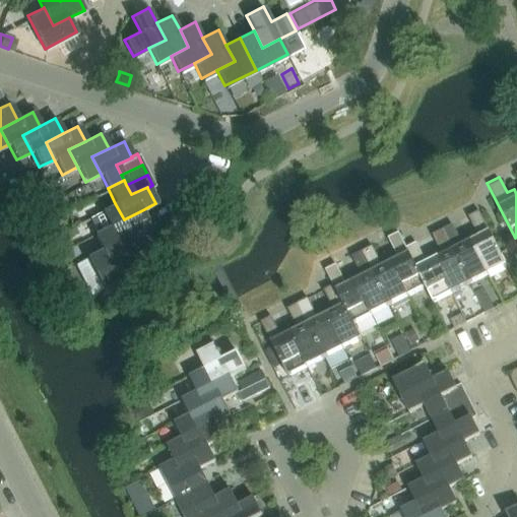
[(148,227),(140,211),(124,219),(115,203),(100,210),(107,225),(116,243),(132,235),(148,227)]
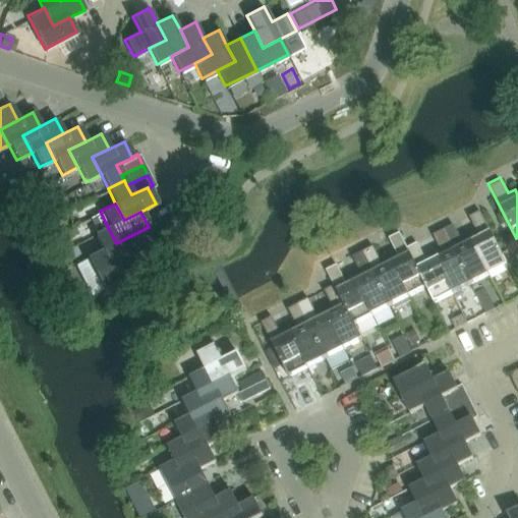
[(506,263),(478,209),(478,208),(468,213),(478,233),(470,237),(488,272),(506,263)]
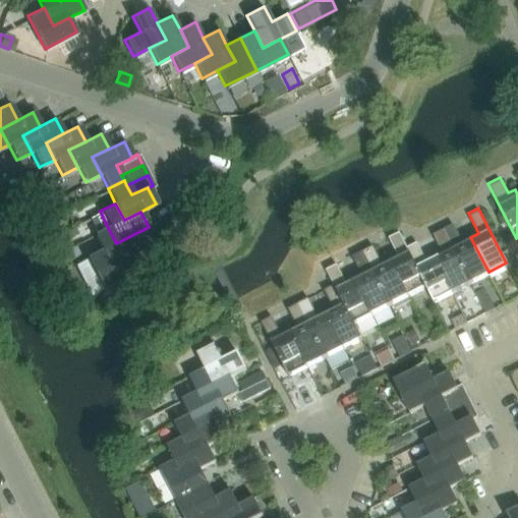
[(470,281),(488,272),(470,237),(462,241),(453,222),(443,227),(470,281)]
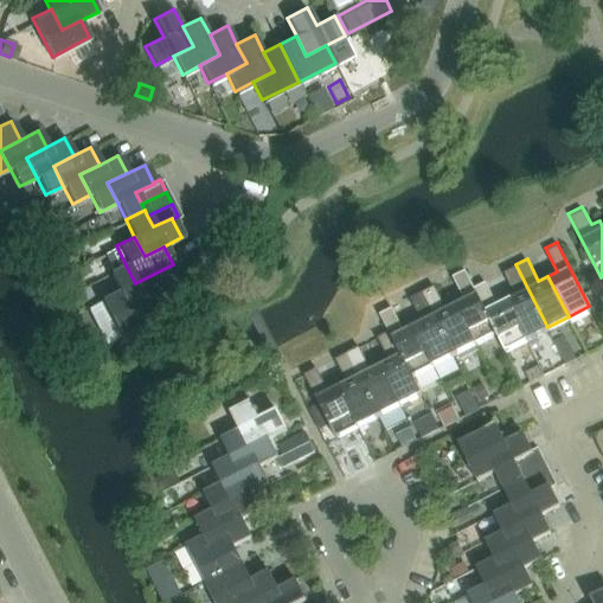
[(164,292),(154,274),(135,283),(124,263),(107,273),(116,290),(127,310),(146,300),(164,292)]
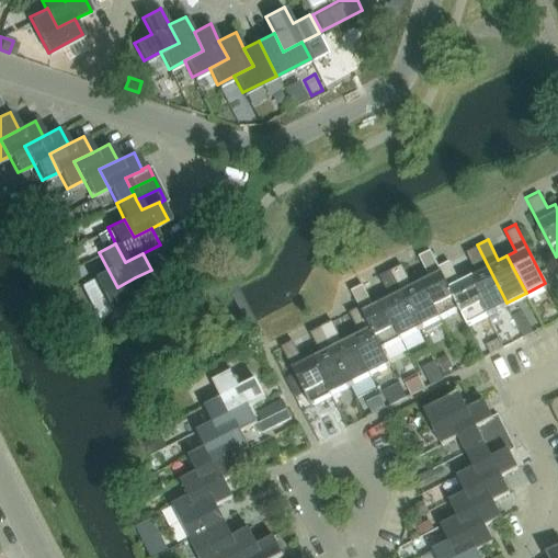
[(487,312),(507,303),(477,245),(465,250),(476,271),(468,275),(487,312)]
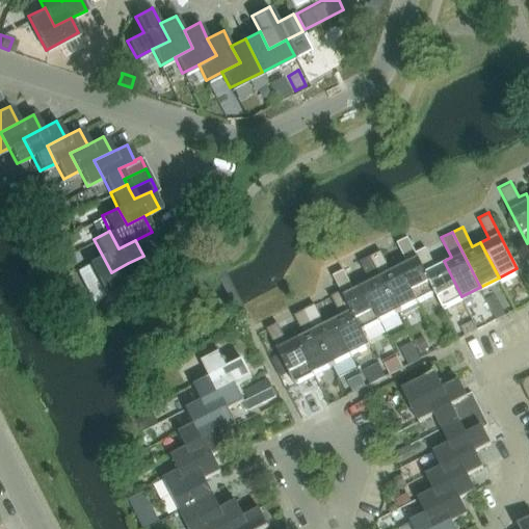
[(435,290),(415,249),(407,234),(396,240),(406,259),(397,263),(416,299),(434,291),(435,290)]
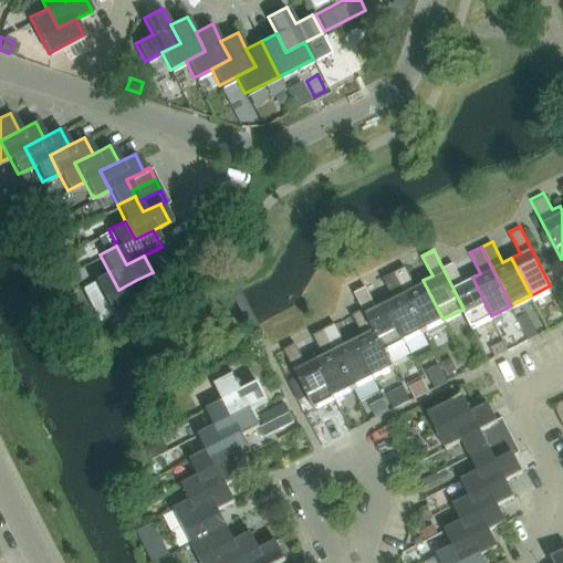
[(464,282),(452,261),(451,260),(441,266),(464,309),(462,310),(470,325),(491,315),(472,278),(464,282)]
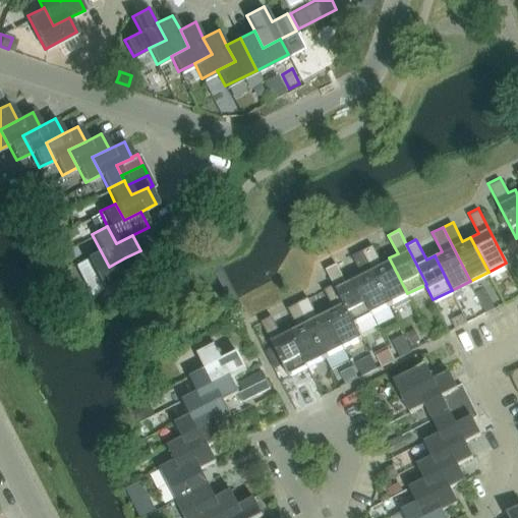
[(381,262),(371,243),(361,248),(389,302),(407,293),(389,257),(381,262)]
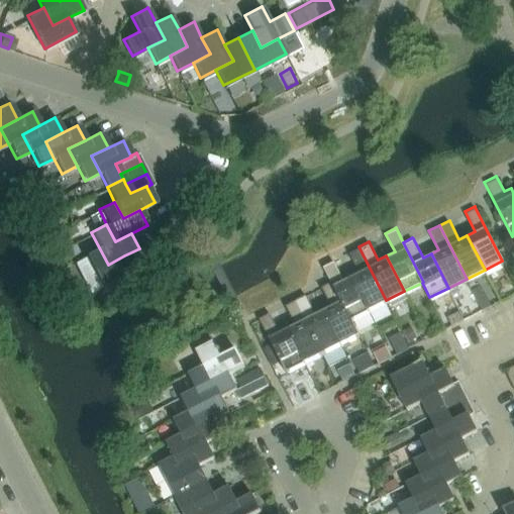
[(386,300),(358,246),(349,250),(360,270),(350,275),(368,309),(386,300)]
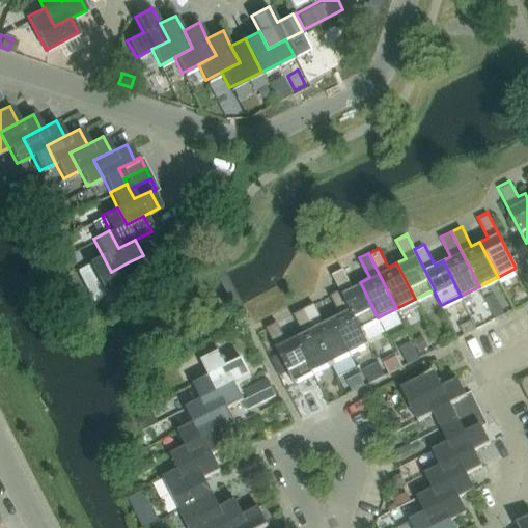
[(136,278),(128,262),(111,272),(102,254),(86,262),(103,295),(136,278)]
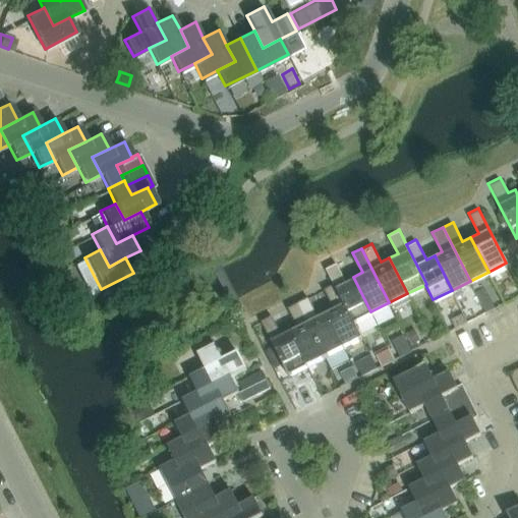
[(353,321),(353,320),(370,311),(353,277),(345,281),(336,262),(325,267),(333,282),(353,321)]
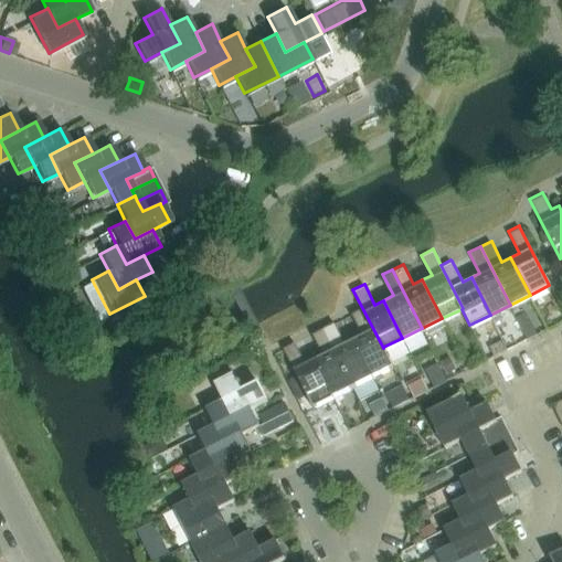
[(392,364),(383,347),(383,348),(361,306),(351,311),(361,332),(353,337),(372,374),(392,364)]
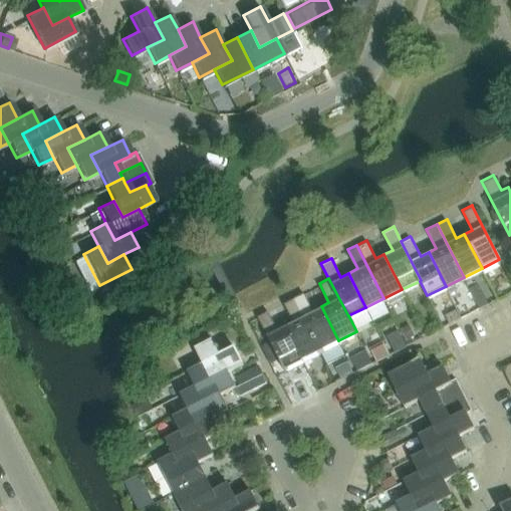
[(338,340),(321,306),(313,310),(303,291),(293,296),(320,349),(338,340)]
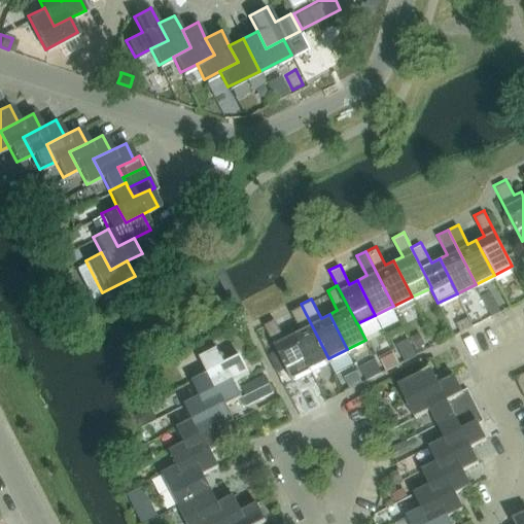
[(493,301),(484,306),(489,315),(497,310),(493,301)]
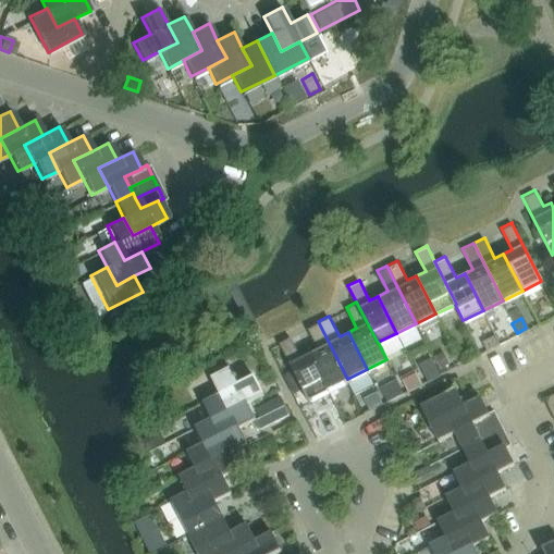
[(347,379),(318,321),(307,327),(318,347),(309,352),(328,389),(347,379)]
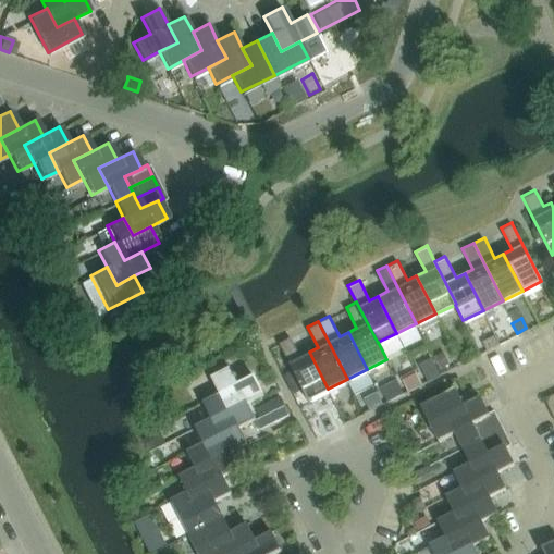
[(300,356),(290,335),(278,341),(308,399),(328,389),(309,352),(300,356)]
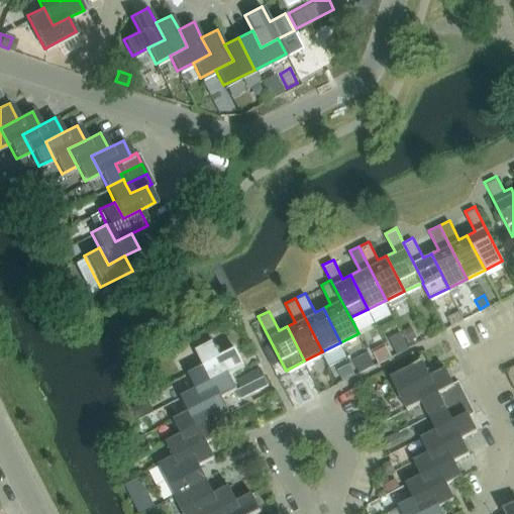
[(456,311),(447,316),(451,324),(460,319),(456,311)]
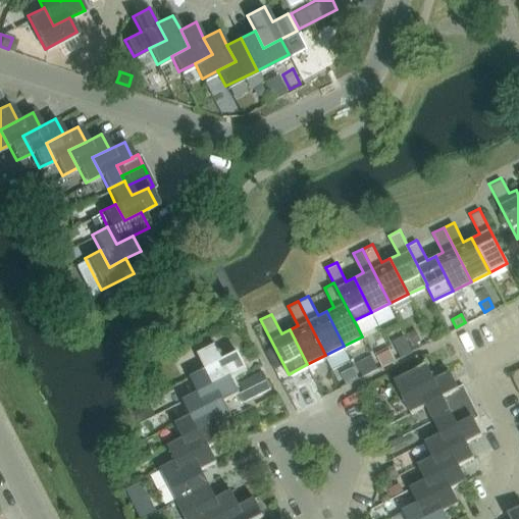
[(412,328),(404,332),(412,348),(420,344),(412,328)]
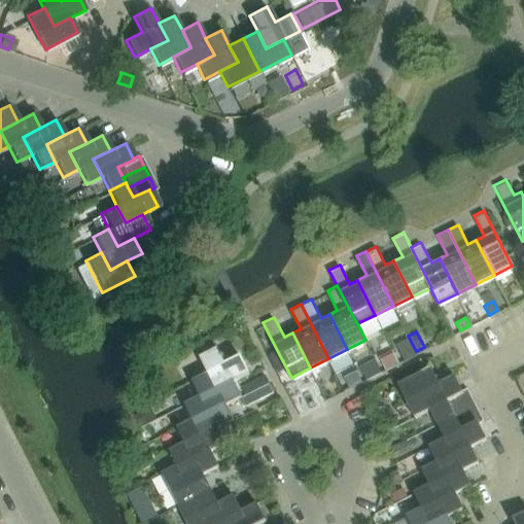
[(198,355),(206,372),(214,389),(232,380),(247,373),(238,355),(222,363),(214,347),(198,355)]
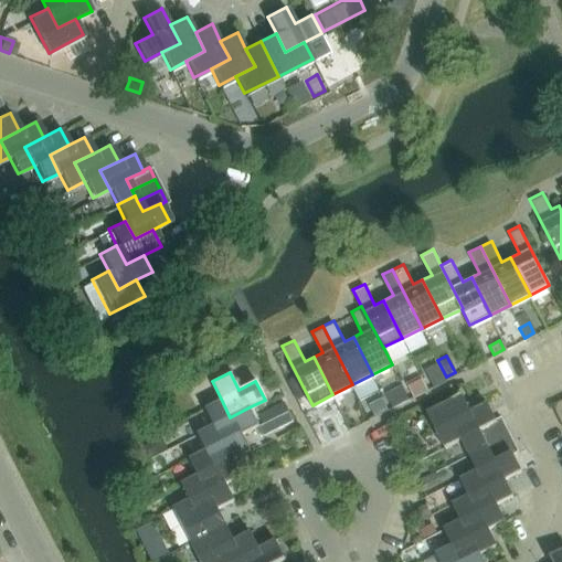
[(417,374),(404,382),(412,396),(425,389),(417,374)]
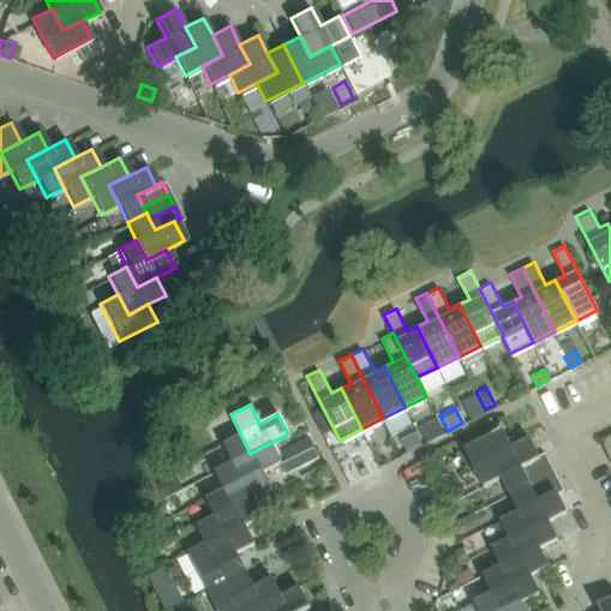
[(435,417),(415,426),(424,442),(442,432),(435,417)]
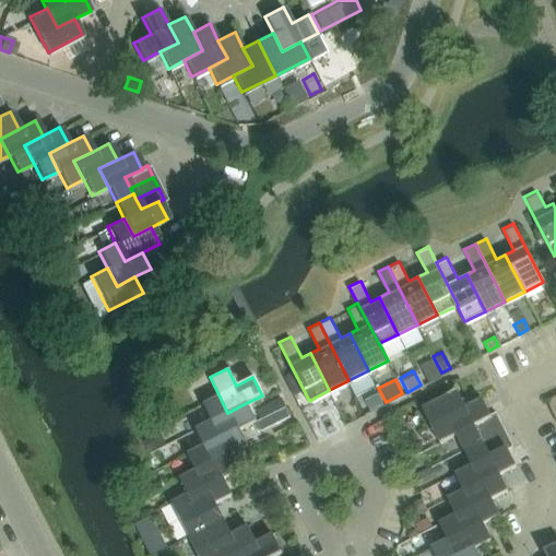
[(438,438),(454,430),(447,413),(464,404),(456,387),(422,404),(438,438)]
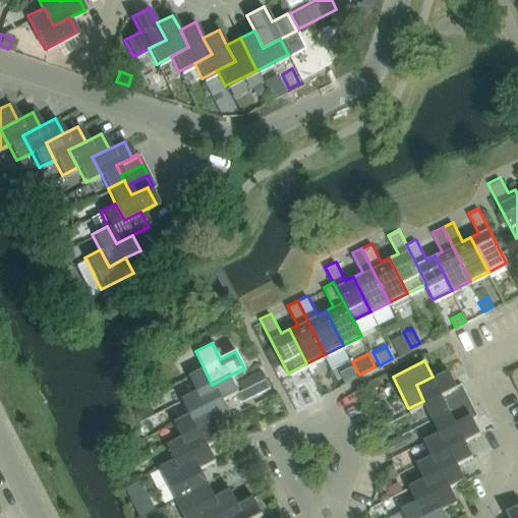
[(517,364),(507,370),(517,391),(517,364)]
